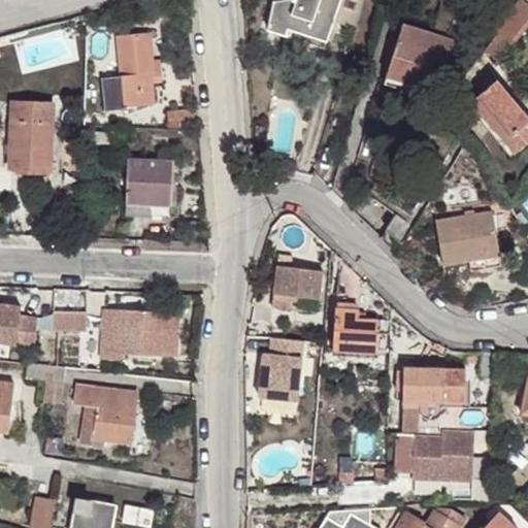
[(334,20),(341,0),(274,0),(268,28),(325,46),(334,20)]
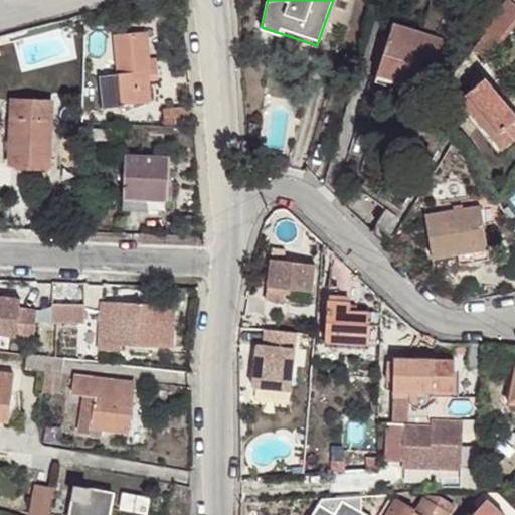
[(347,26),(354,0),(333,0),(326,19),(347,26)]
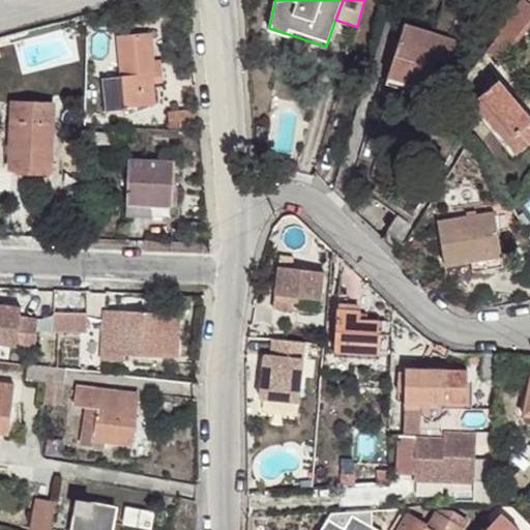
[(524,0),(497,34),(501,37),(491,50),(499,59),(512,42),(516,46),(529,26),(529,1),(528,0),(524,0)]
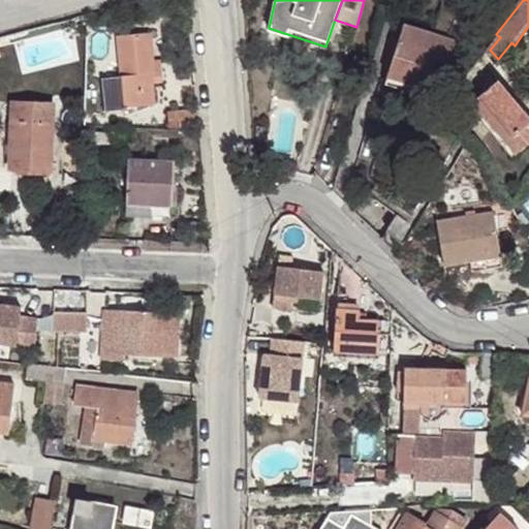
[(390,74),(413,82),(430,87),(440,59),(449,61),(457,38),(404,23),(390,74)]
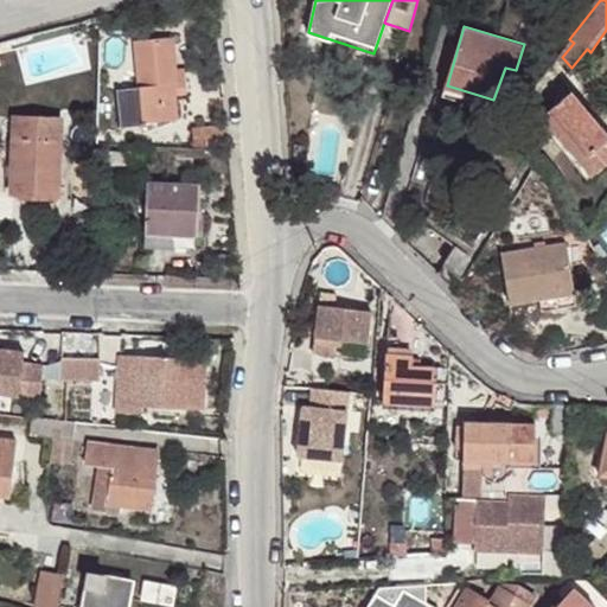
[(185,68),(176,69),(172,34),(135,39),(139,84),(115,87),(120,125),(177,117),(174,94),(173,83),(186,81),(185,68)]
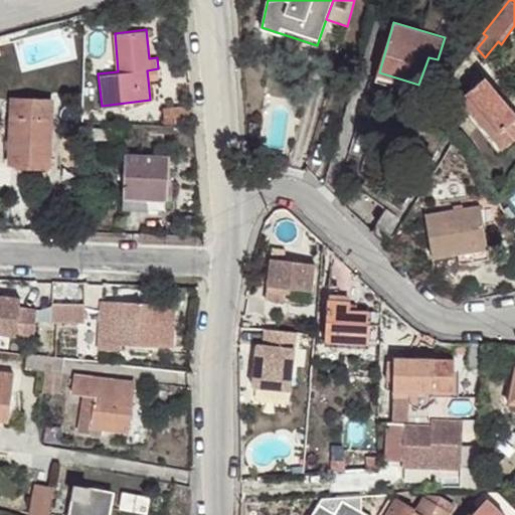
[(158,68),(147,70),(148,79),(159,78),(158,68)]
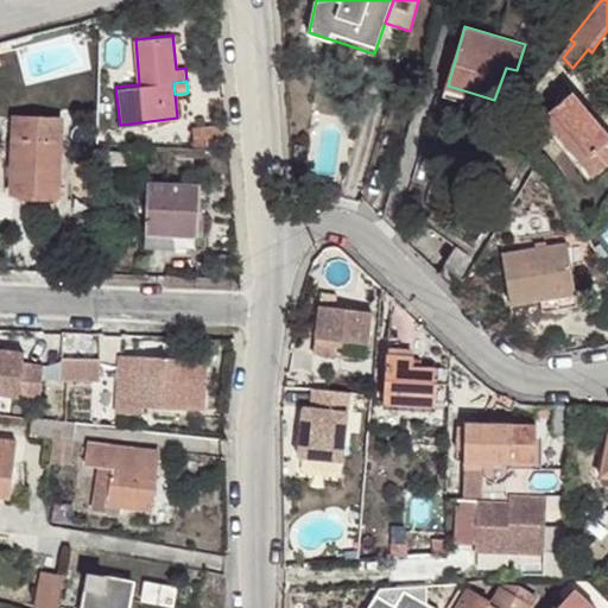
[(475,103),(475,94),(448,86),(445,94),(475,103)]
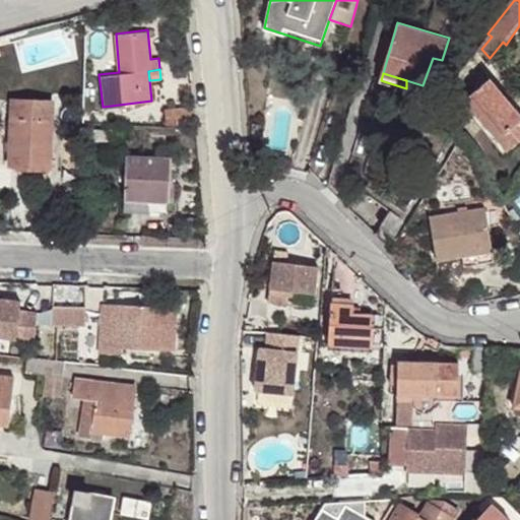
[(469,84),(475,90),(489,80),(483,73),(469,84)]
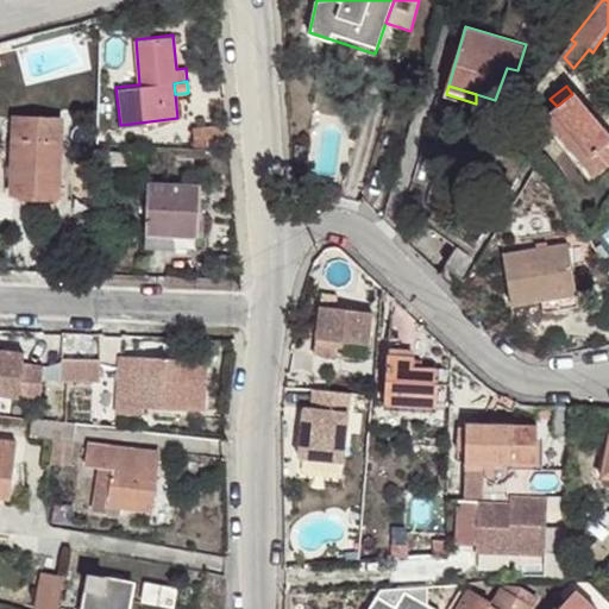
[(608,138),(572,94),(557,106),(542,119),(592,179),(608,164),(608,138)]
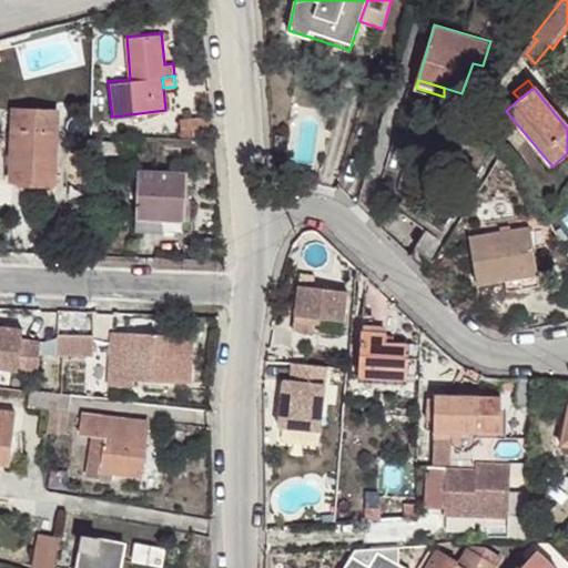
[(10,108),(8,179),(51,181),(54,109),(10,108)]
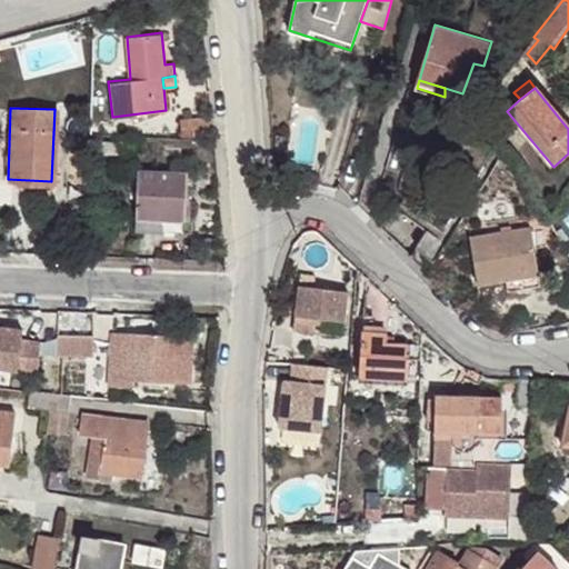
[(181,117),(181,135),(212,131),(211,115),(181,117)]
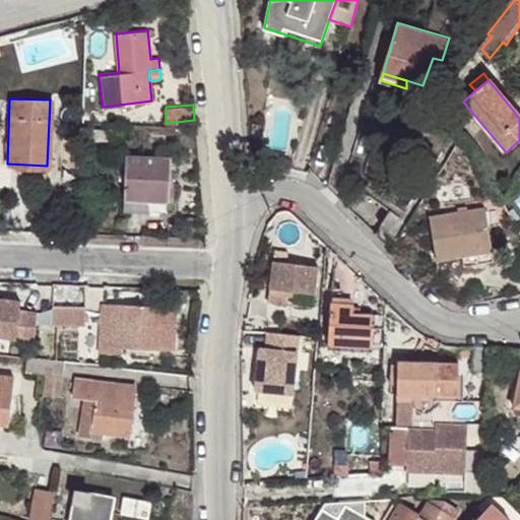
[(110,130),(91,130),(91,140),(109,141),(110,130)]
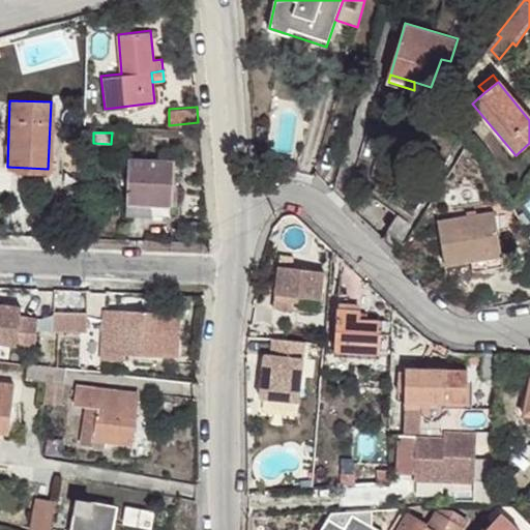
[(129,158),(126,204),(172,205),(173,187),(174,160),(129,158)]
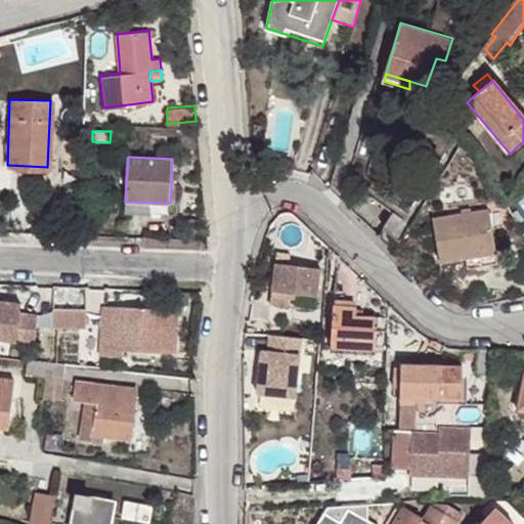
[(170,203),(125,202),(125,211),(176,214),(177,186),(171,185),(170,203)]
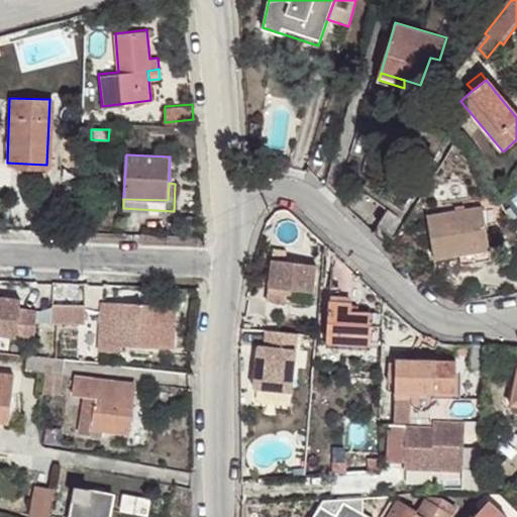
[(372,232),(387,246),(405,218),(390,206),(372,232)]
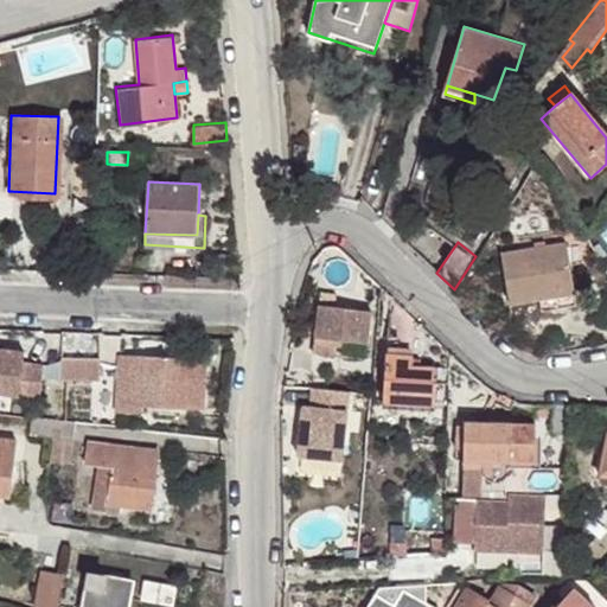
[(540,302),(575,296),(568,247),(502,256),(509,308),(540,302)]
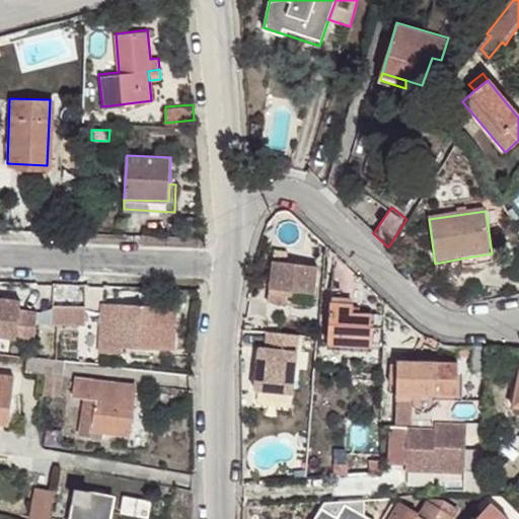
[(355,271),(334,251),(330,313),(375,312),(375,310),(376,290),(355,271)]
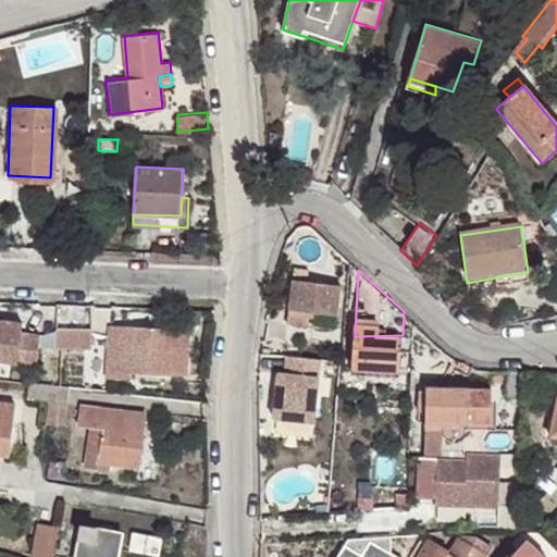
[(530,282),(528,272),(495,277),(497,287),(530,282)]
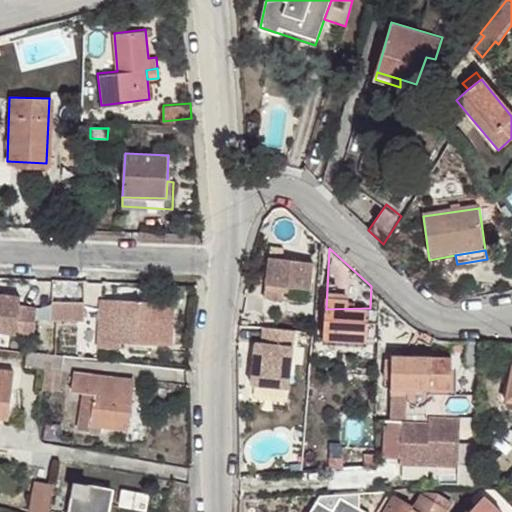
[(268,256),(261,295),(281,299),(283,286),(308,291),(313,263),(268,256)]
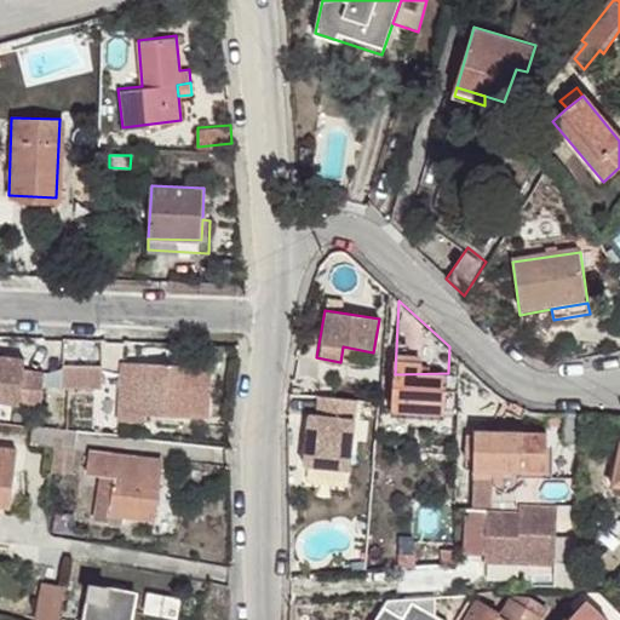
[(343,346),(340,362),(371,367),(373,352),(343,346)]
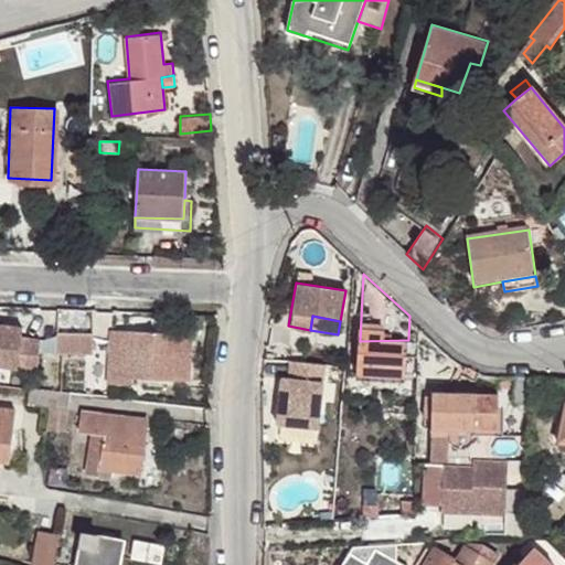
[(420,327),(409,316),(408,338),(420,339),(420,327)]
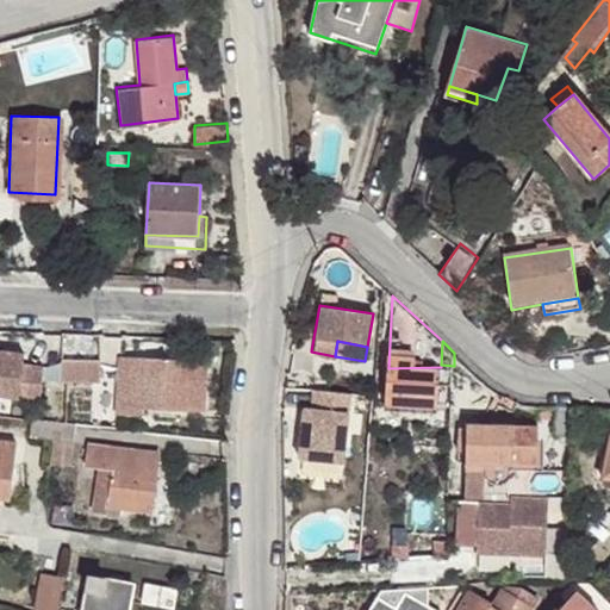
[(18,354),(0,353),(0,397),(37,399),(38,380),(38,366),(18,365),(18,354)]
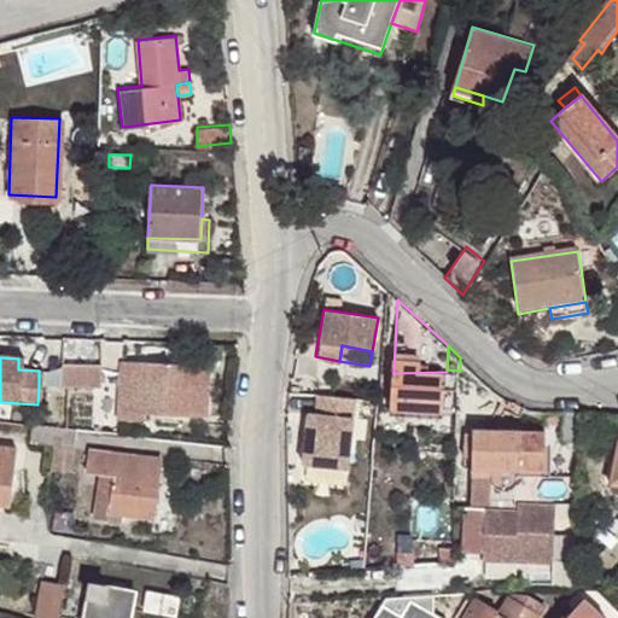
[(205,410),(208,362),(121,359),(118,417),(145,417),(146,408),(180,409),(205,410)]
